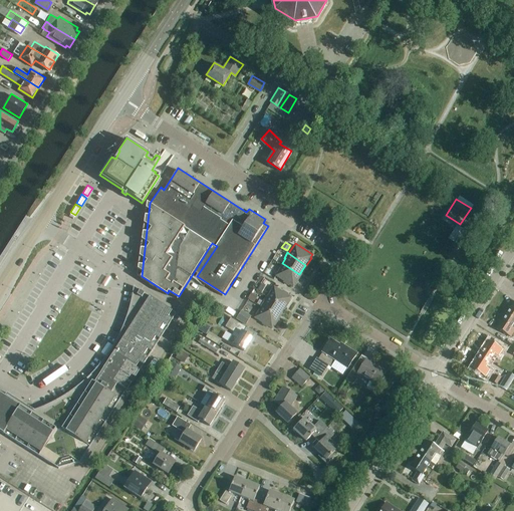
[(300,275),(299,274),(282,263),(275,274),(293,285),(295,281),(296,282),(300,275)]
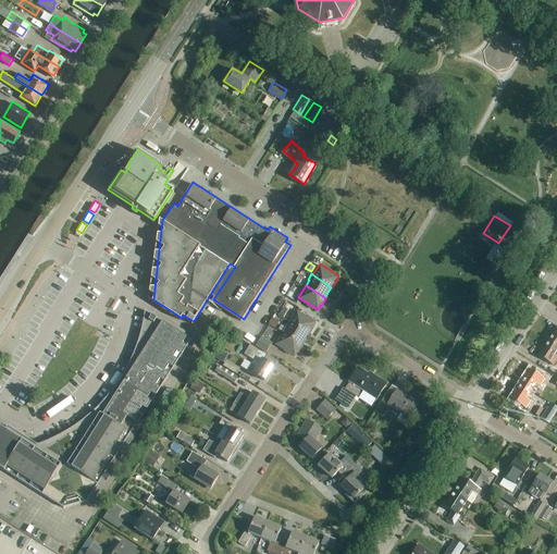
[(269,312),(273,304),(268,300),(262,309),(269,312)]
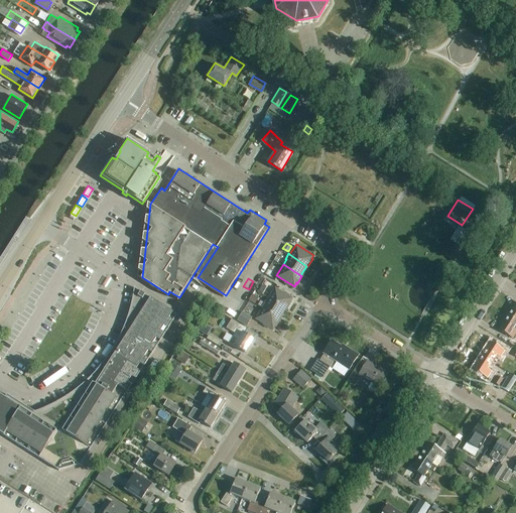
[(84,466),(145,369),(143,367),(176,313),(135,286),(135,285),(134,285),(132,300),(128,313),(123,327),(117,339),(111,351),(103,362),(94,372),(84,381),(73,390),(61,397),(49,404),(34,410),(7,392),(5,396),(0,392),(0,430),(58,469),(79,463),(84,466)]
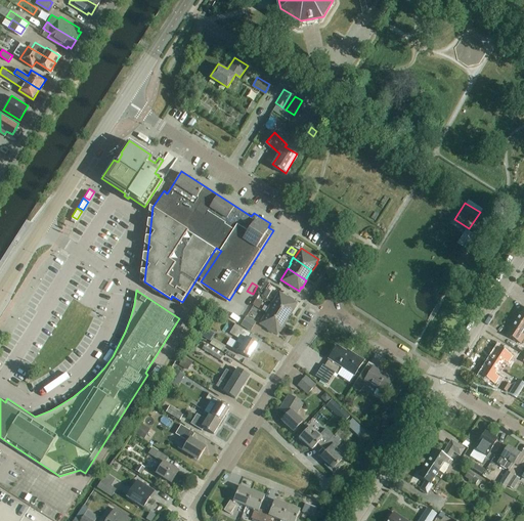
[(272,301),(290,313),(291,313),(296,306),(295,305),(297,302),(279,291),(272,301)]
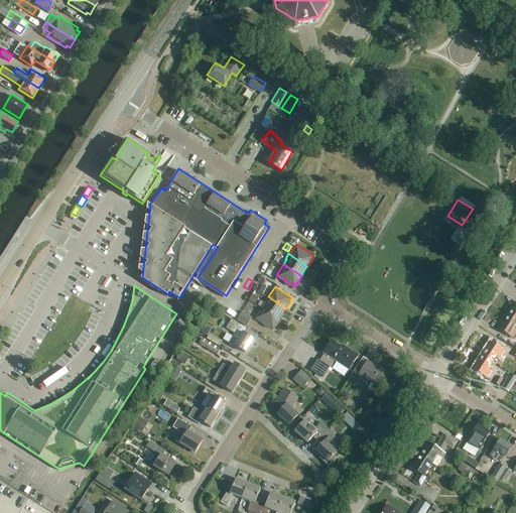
[(252,292),(249,297),(255,301),(258,296),(252,292)]
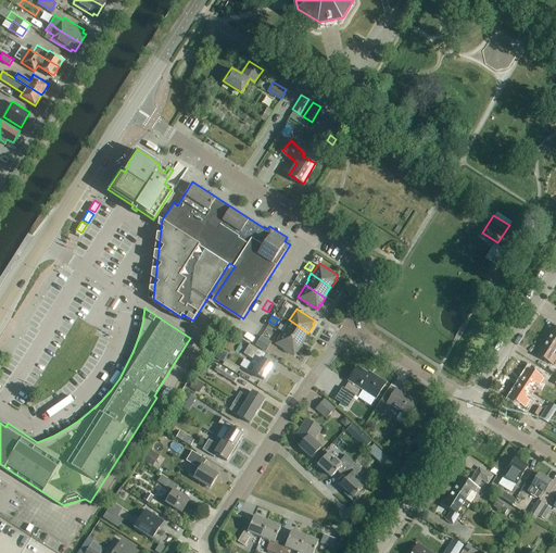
[(282,330),(301,342),(307,332),(289,319),(286,324),(287,325),(282,330)]
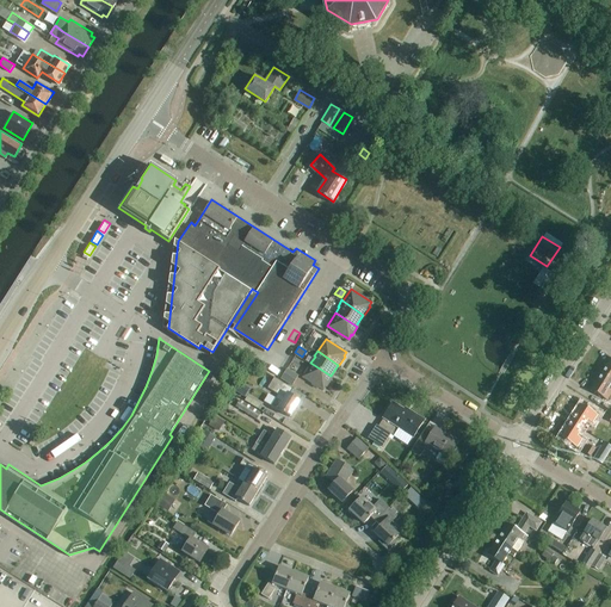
[(332,377),(331,376),(310,363),(303,376),(323,389),(326,384),(327,384),(332,377)]
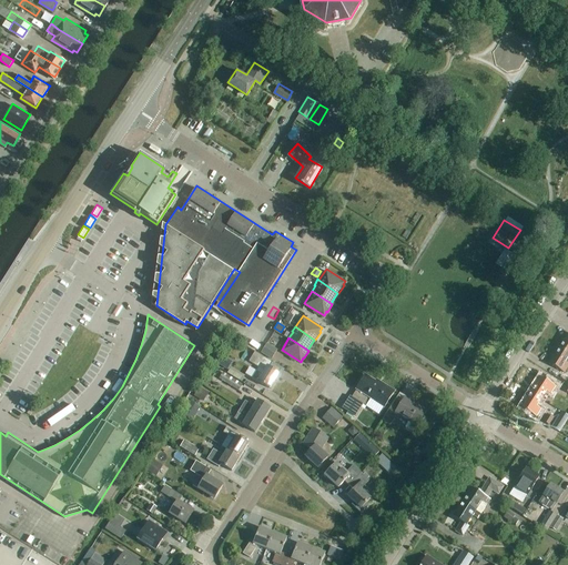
[(272,356),(277,347),(267,342),(262,351),(272,356)]
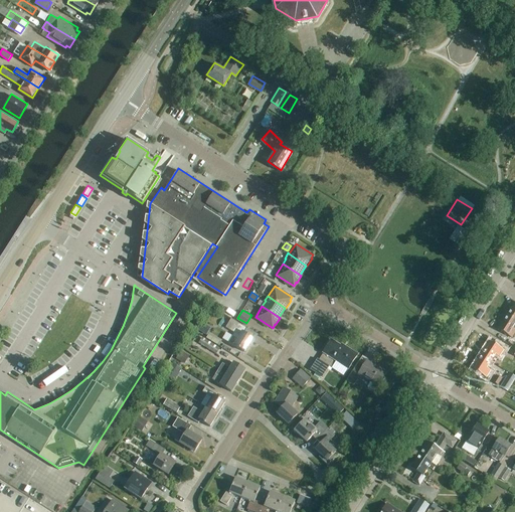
[(514,329),(512,327),(514,321),(514,319),(507,314),(498,328),(511,336),(514,330),(514,329)]
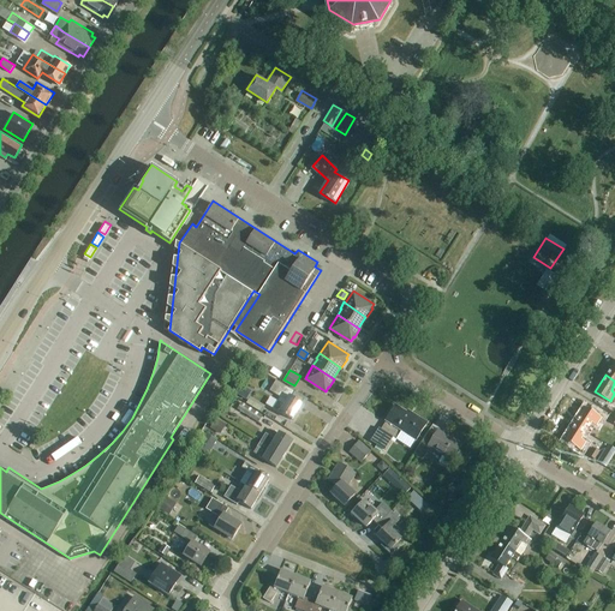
[(291,418),(302,401),(292,395),(294,390),(276,378),(270,389),(286,399),(284,402),(279,399),(274,406),(291,418)]
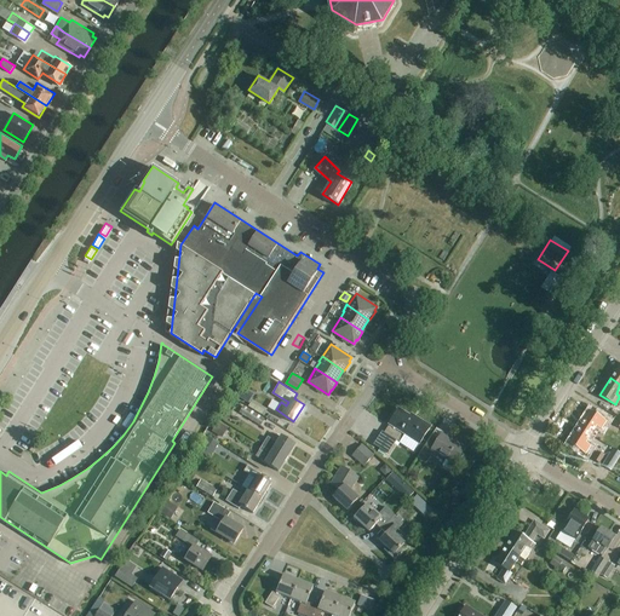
[(260,424),(265,416),(244,404),(240,410),(260,424)]
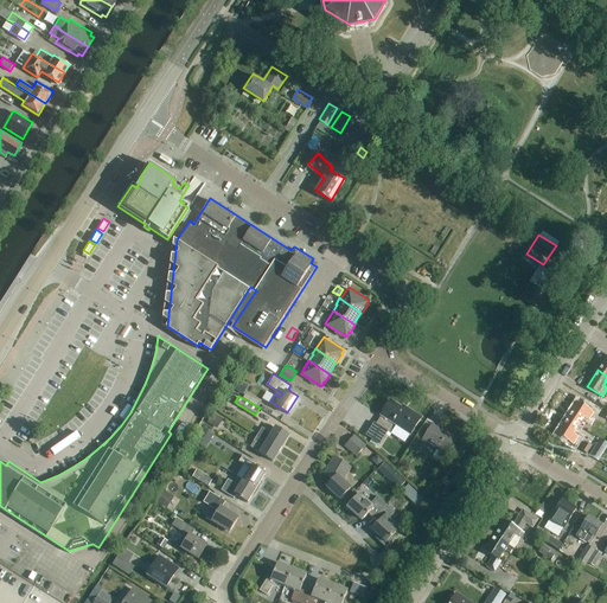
[(401,403),(389,396),(378,412),(379,414),(375,421),(390,431),(395,424),(409,432),(422,414),(402,402),(401,403)]
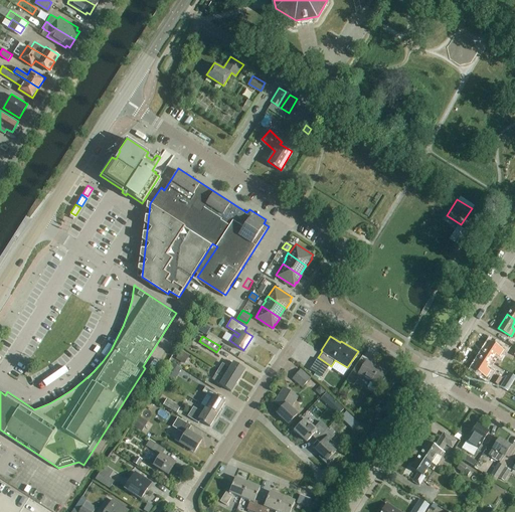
[(482,354),(491,359),(495,353),(499,355),(504,348),(491,340),(482,354)]
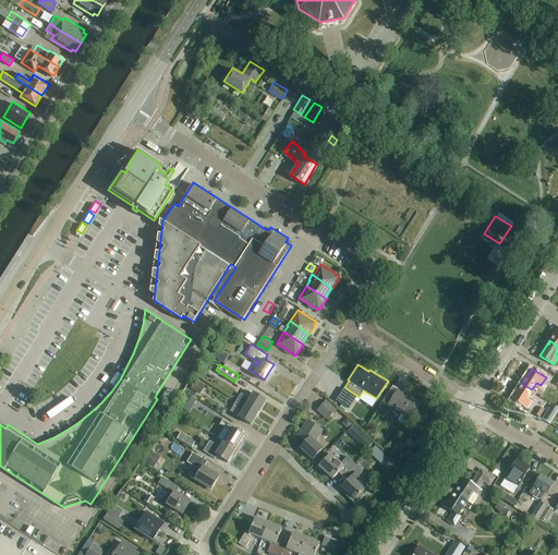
[(196,378),(191,386),(199,391),(205,384),(196,378)]
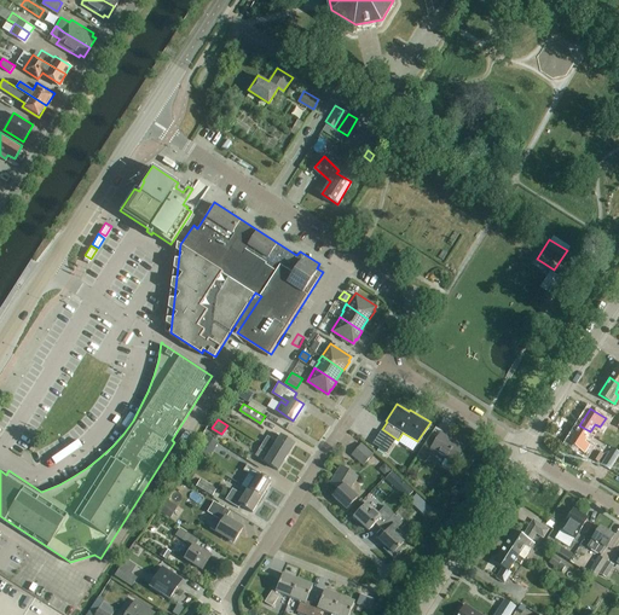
[(584,440),(590,431),(579,425),(568,442),(584,452),(590,444),(584,440)]
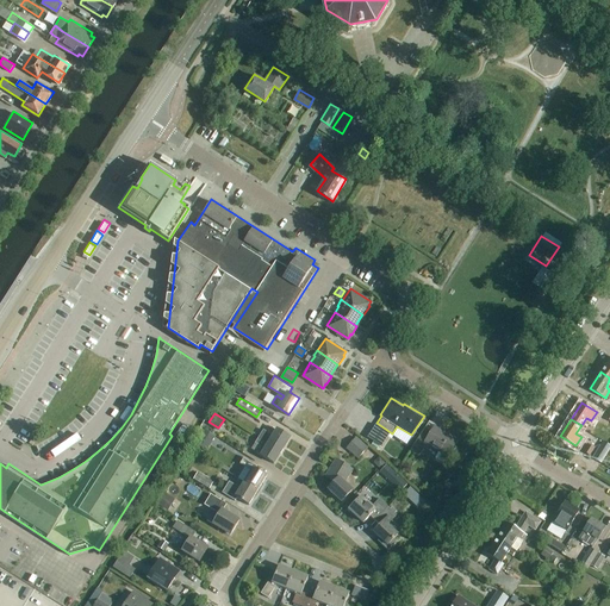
[(458,438),(435,424),(430,431),(424,428),(410,449),(419,454),(427,442),(439,450),(436,455),(436,456),(443,461),(446,461),(448,456),(447,455),(458,438)]
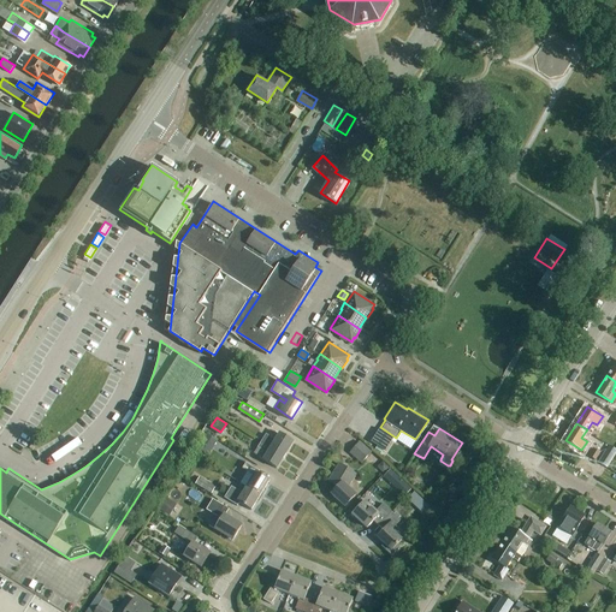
[(261,438),(285,453),(294,440),(280,432),(276,438),(266,432),(261,438)]
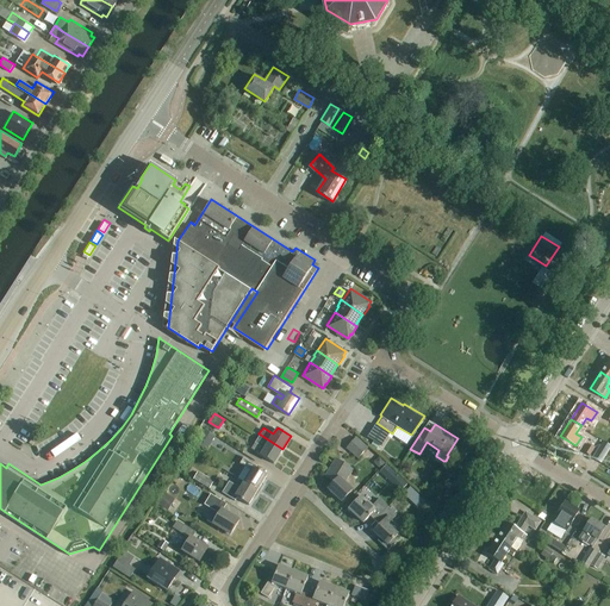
[(274,461),(282,449),(259,433),(255,441),(260,444),(256,450),(274,461)]
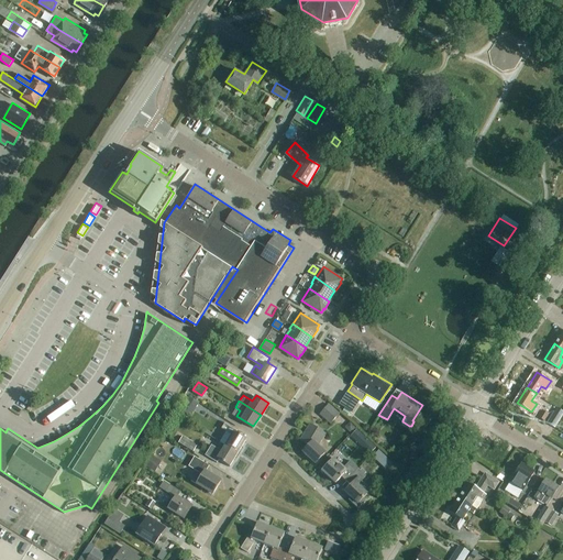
[(331,423),(340,412),(329,403),(320,414),(331,423)]
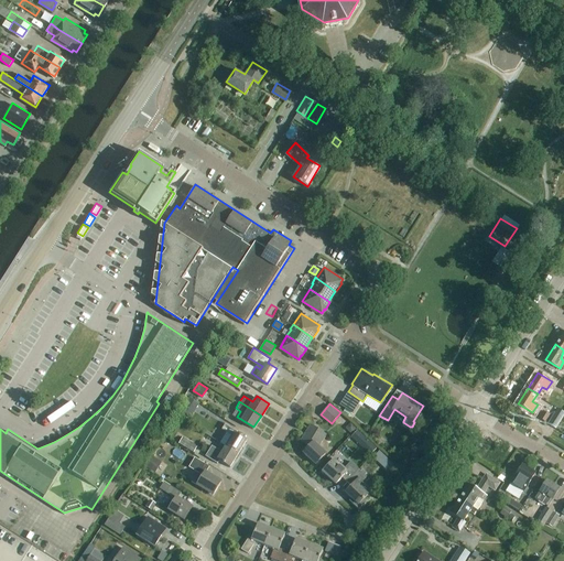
[(556,427),(563,413),(563,410),(553,405),(551,408),(556,411),(549,422),(556,427)]
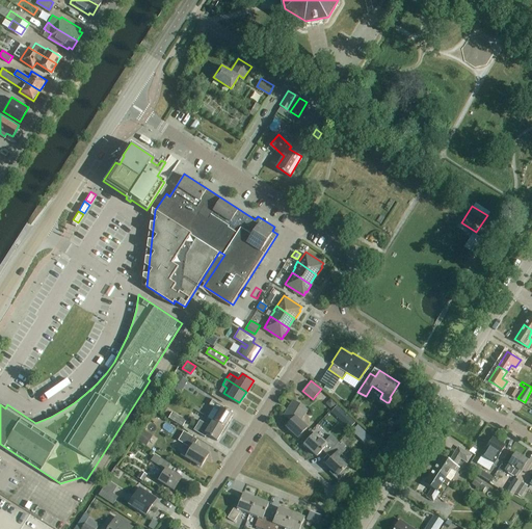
[(514,396),(519,390),(513,387),(509,393),(514,396)]
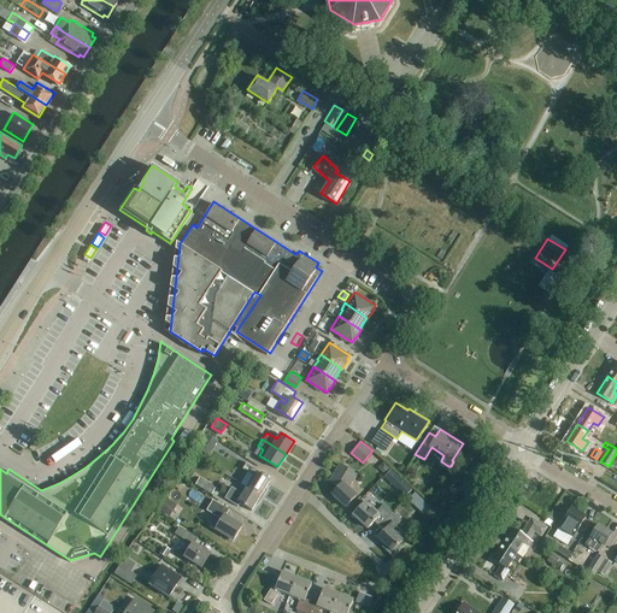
[(247,485),(262,494),(270,479),(258,472),(260,469),(247,460),(242,467),(254,473),(247,485)]
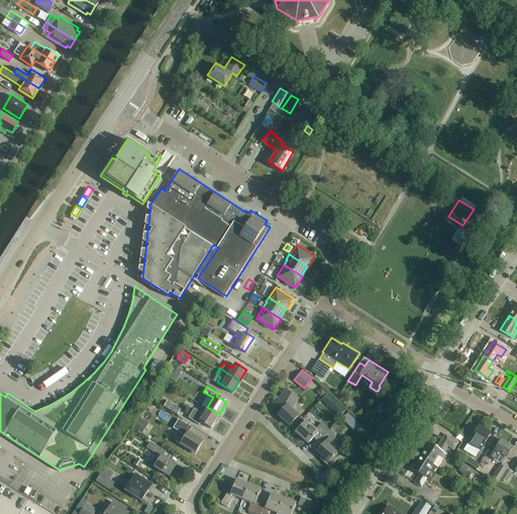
[(276,402),(284,406),(278,413),(289,423),(298,414),(291,407),(298,396),(285,387),(276,402)]
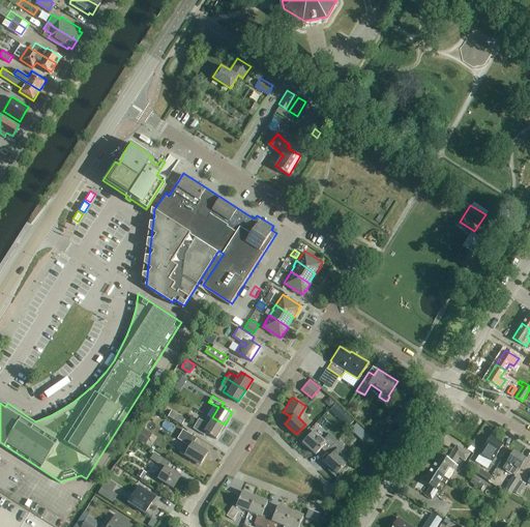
[(336,402),(329,408),(335,414),(342,407),(336,402)]
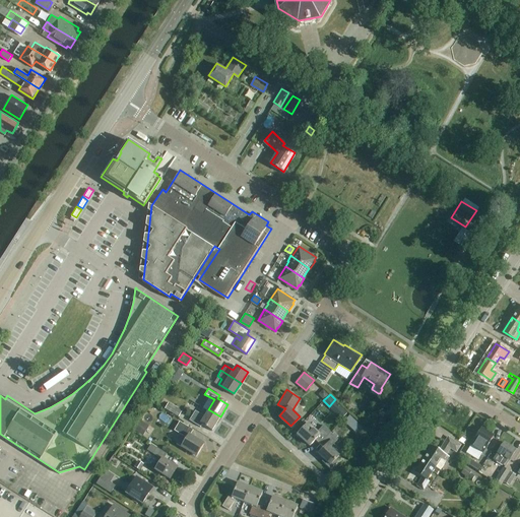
[(189,399),(185,409),(191,411),(195,401),(189,399)]
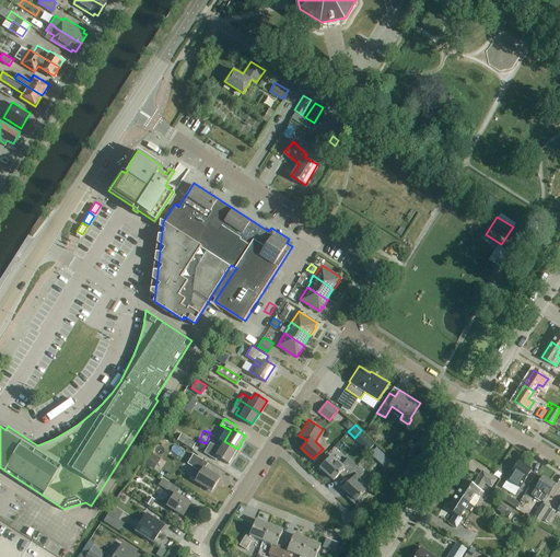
[(193,447),(196,441),(182,432),(177,439),(193,447)]
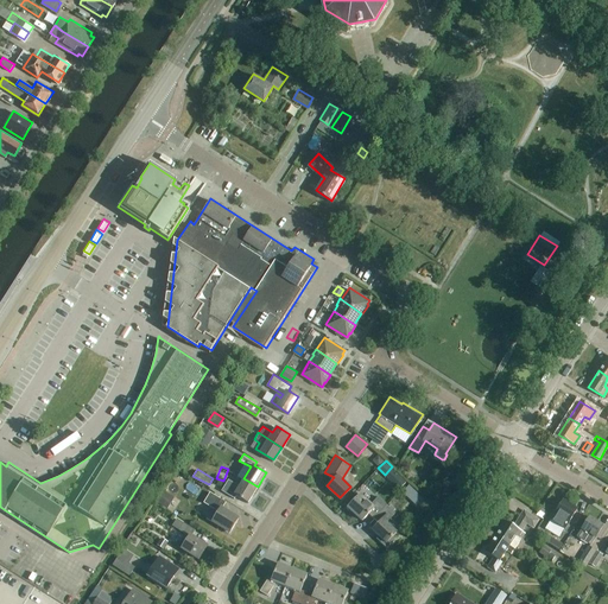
[(258,487),(244,478),(240,484),(228,478),(221,489),(234,497),(236,495),(248,502),(258,487)]
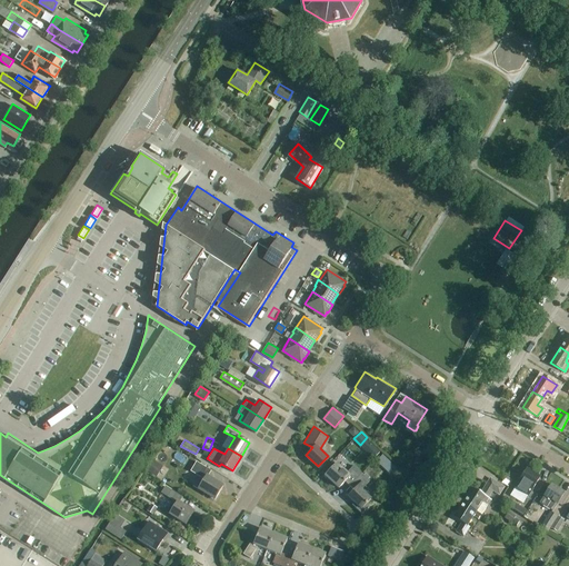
[(380,464),(387,457),(382,453),(376,459),(380,464)]
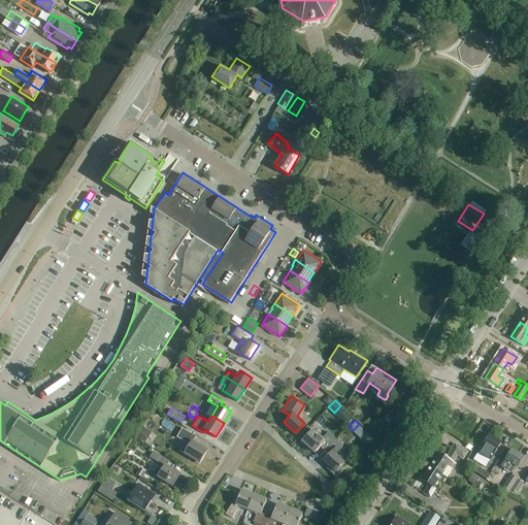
[(141,424),(134,434),(144,440),(151,430),(141,424)]
